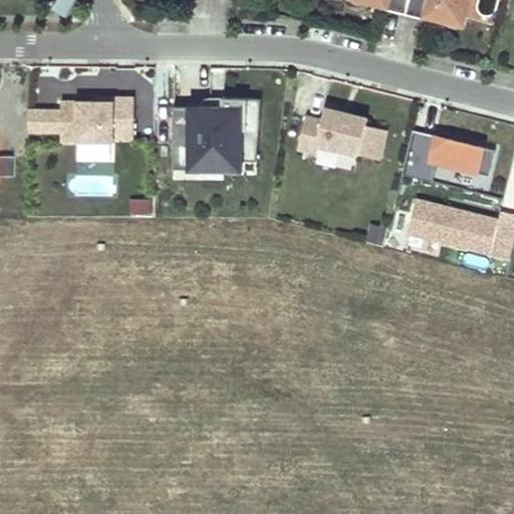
[(66,12),(73,0),(57,0),(54,6),(66,12)]
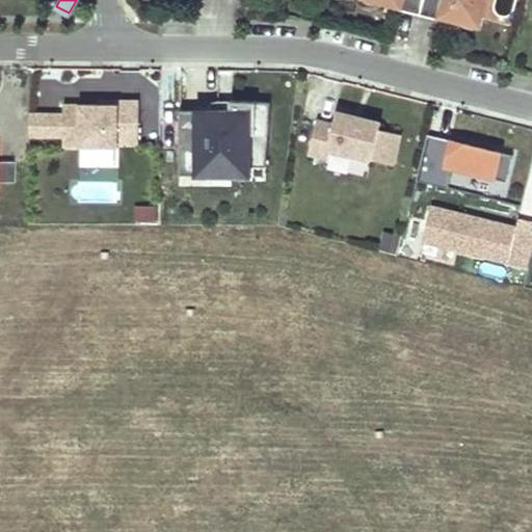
[(366,0),(366,1),(374,3),(375,0),(382,2),(382,0),(401,0),(399,9),(441,20),(444,7),(461,11),(458,21),(467,23),(466,26),(474,28),(475,25),(479,26),(484,0),(366,0)]
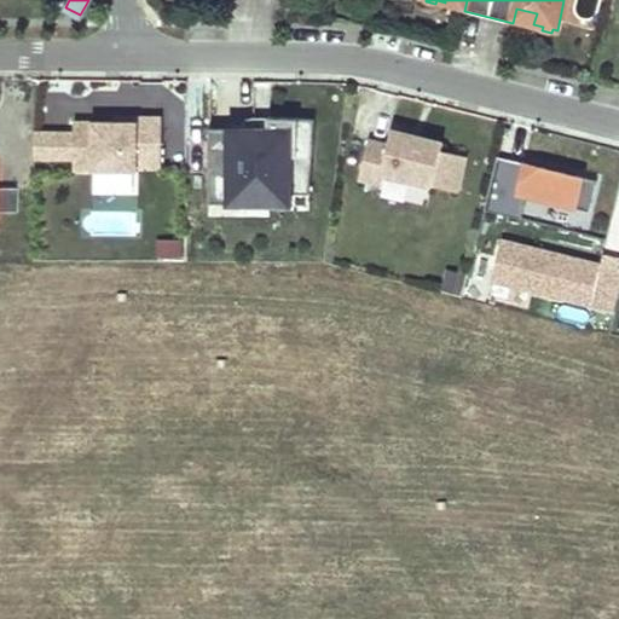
[(464,11),(467,0),(445,0),(445,3),(445,6),(464,11)]
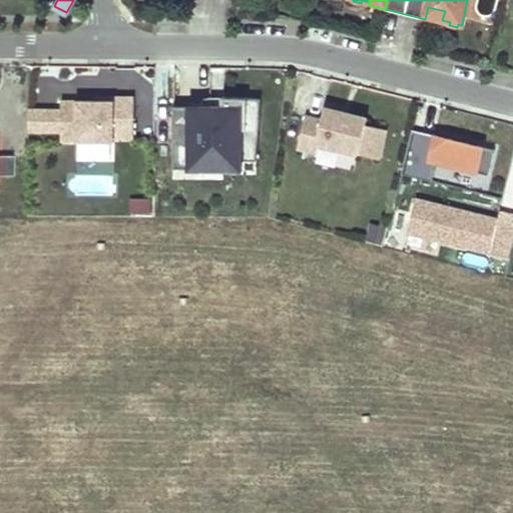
[(442,20),(445,11),(428,7),(425,19),(442,23),(442,20)]
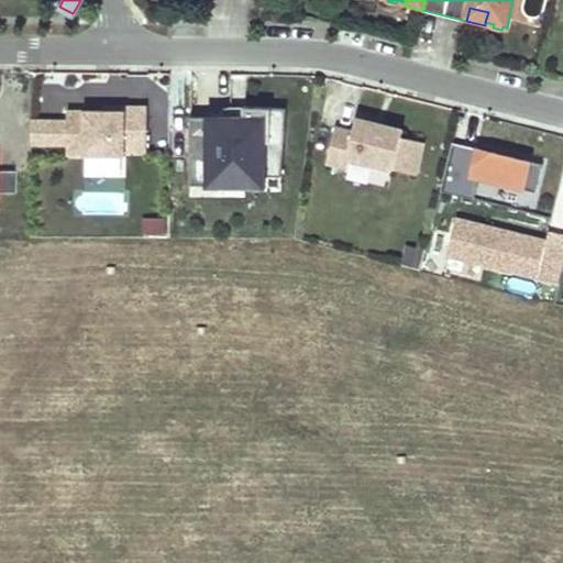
[(145,153),(145,106),(122,106),(122,110),(102,110),(66,110),(66,120),(65,147),(65,155),(123,156),(123,152),(145,153)]
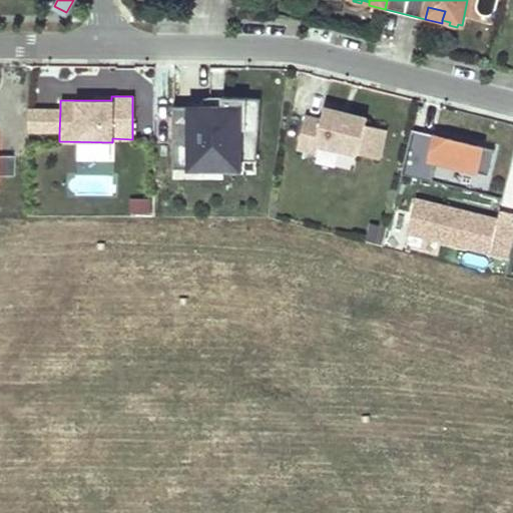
[(253,160),(258,98),(220,97),(220,107),(171,107),(170,169),(220,168),(220,160),(253,160)]
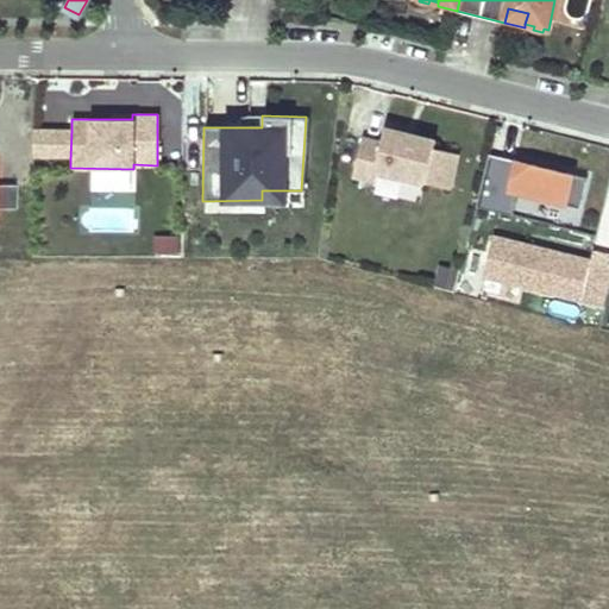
[(70,159),(71,130),(39,129),(39,158),(70,159)]
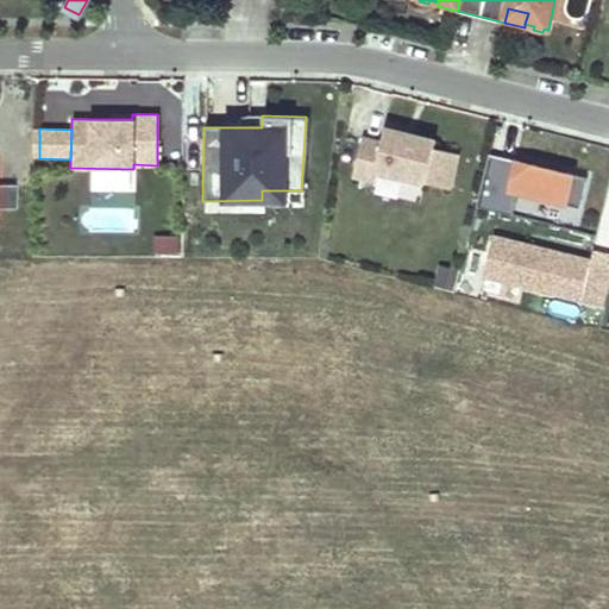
[(446,190),(454,156),(431,149),(432,142),(408,136),(407,142),(400,139),(401,133),(382,130),(378,145),(359,139),(350,177),(370,182),(372,171),(446,190)]
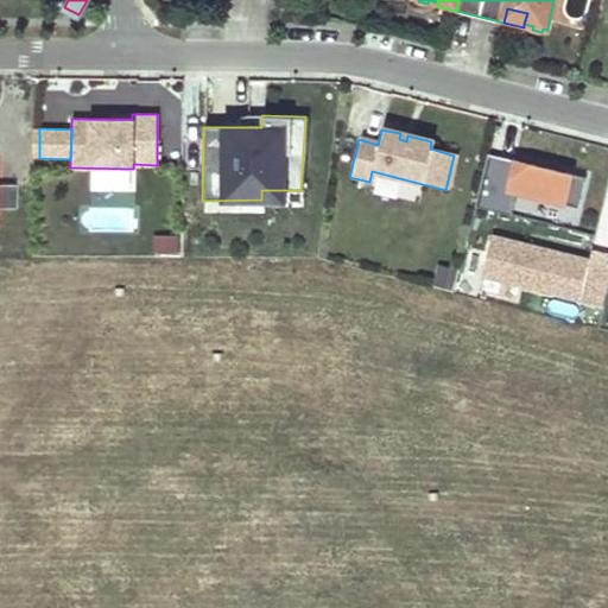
[(583,177),(485,152),(472,208),(508,216),(513,194),(575,208),(583,177)]
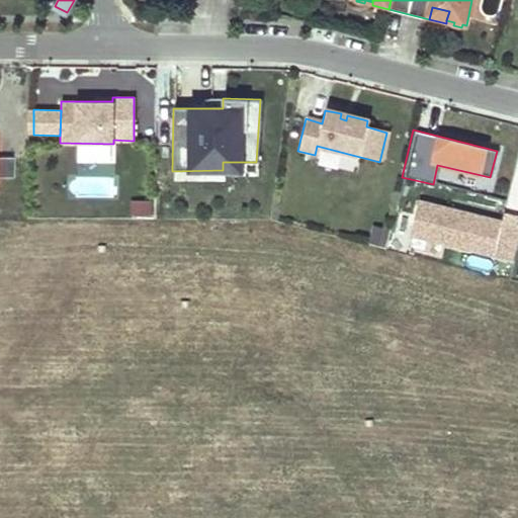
[(0,157),(0,178),(12,179),(13,158),(0,157)]
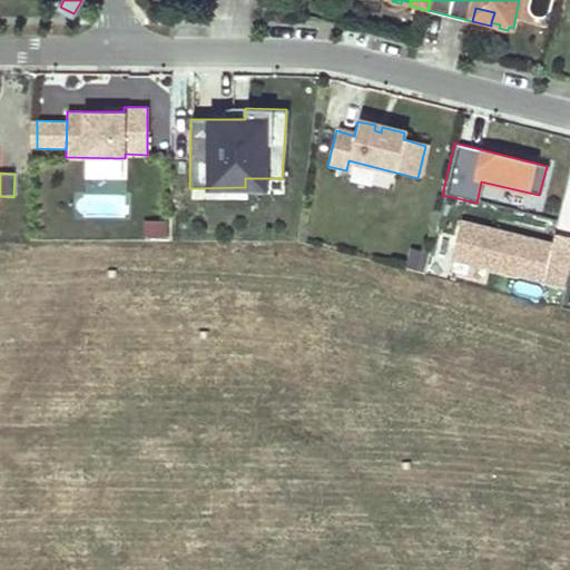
[(164,220),(143,220),(143,236),(164,236),(164,220)]
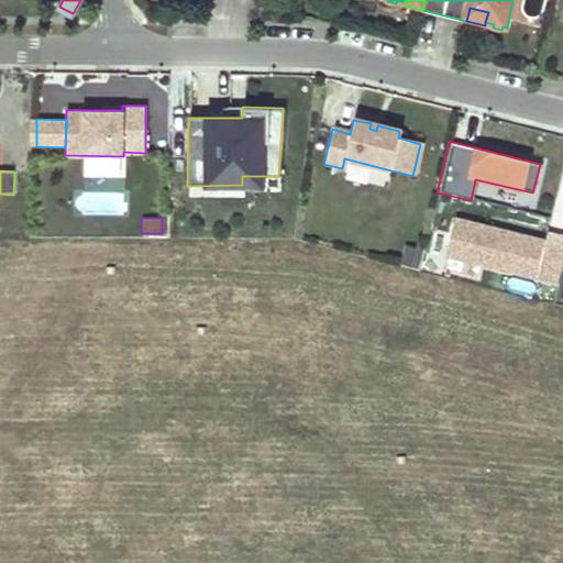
[(555,284),(562,254),(562,238),(544,233),(543,242),(453,219),(443,256),(555,284)]
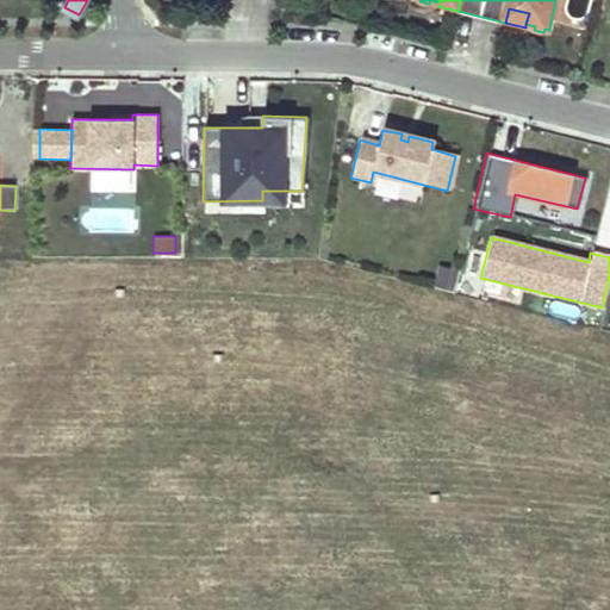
[(459,271),(441,268),(439,286),(455,288),(459,271)]
